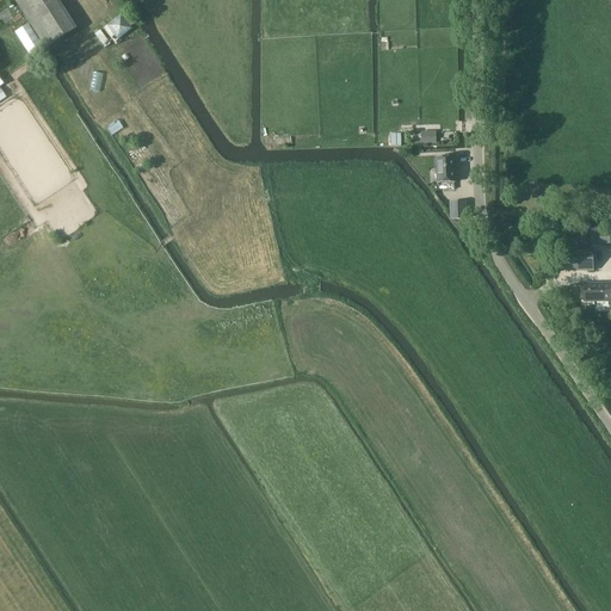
[(13,0),(44,48),(56,41),(74,29),(56,0),(13,0)]
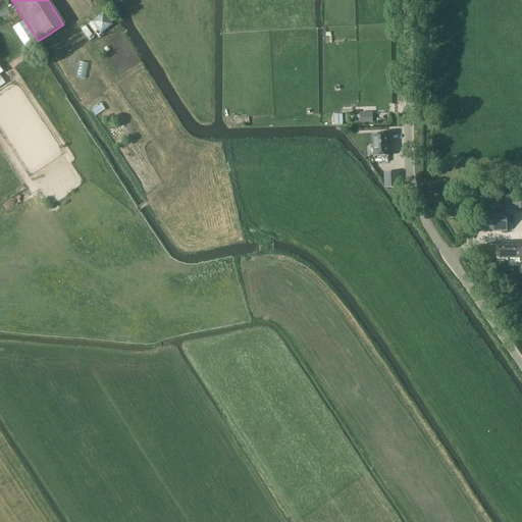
[(99,30),(111,20),(104,11),(91,20),(99,30)]
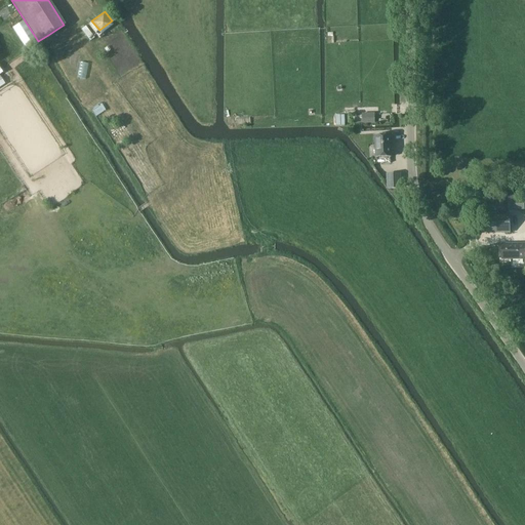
[(93,108),(97,115),(106,110),(103,103),(93,108)]
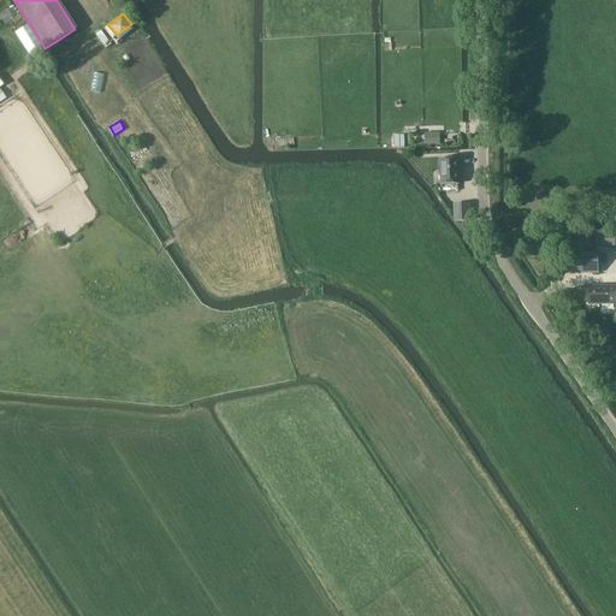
[(425,134),(425,146),(440,144),(439,132),(425,134)]
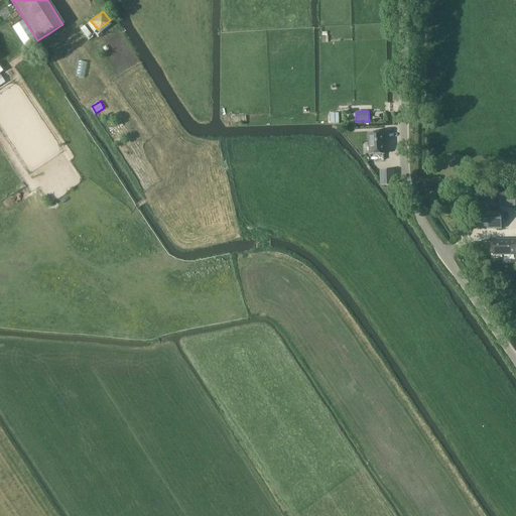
[(384,133),(369,133),(370,154),(385,154),(384,133)]
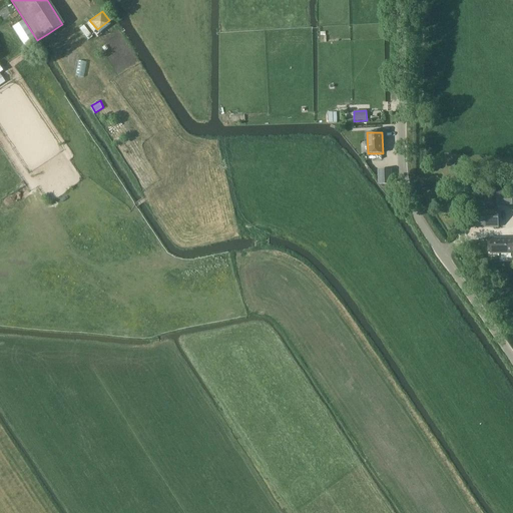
[(391,169),(379,170),(379,184),(391,183),(391,169)]
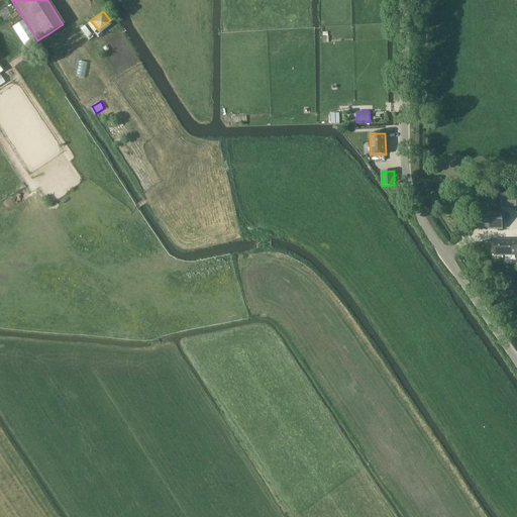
[(500,194),(501,207),(516,207),(516,193),(500,194)]
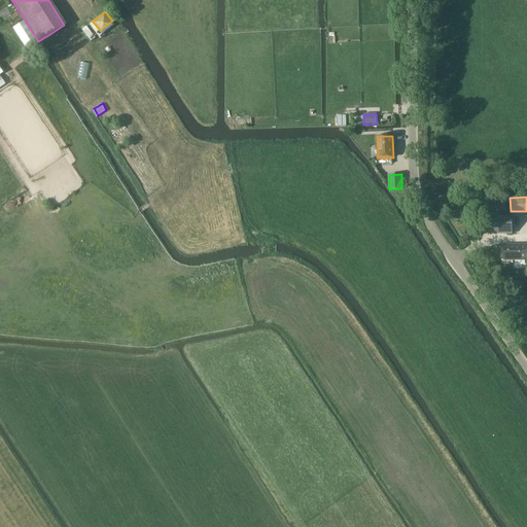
[(485,235),(512,235),(511,216),(485,216),(485,235)]
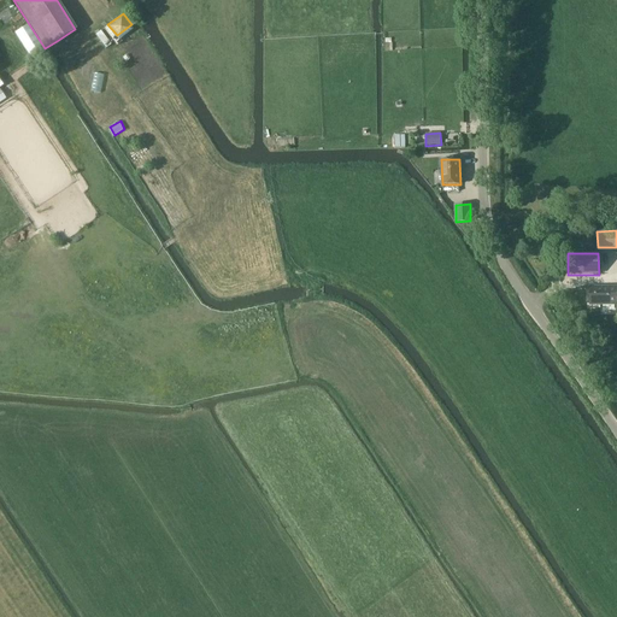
[(616,287),(589,288),(589,305),(616,305),(616,287)]
